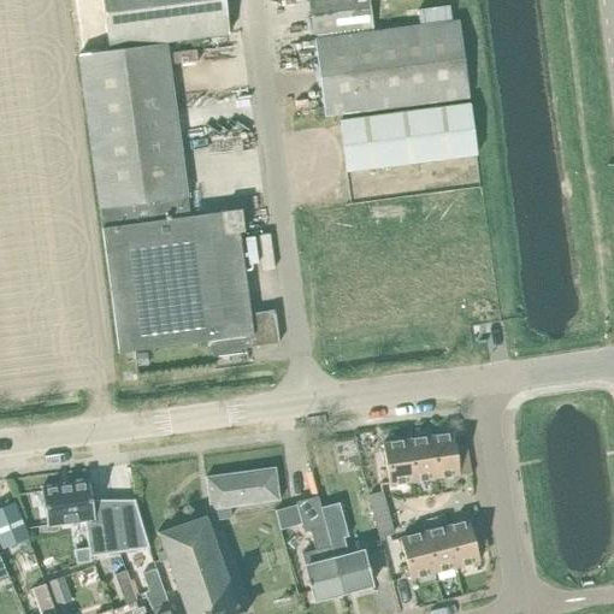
[(104,0),(111,48),(230,31),(225,0),(104,0)]
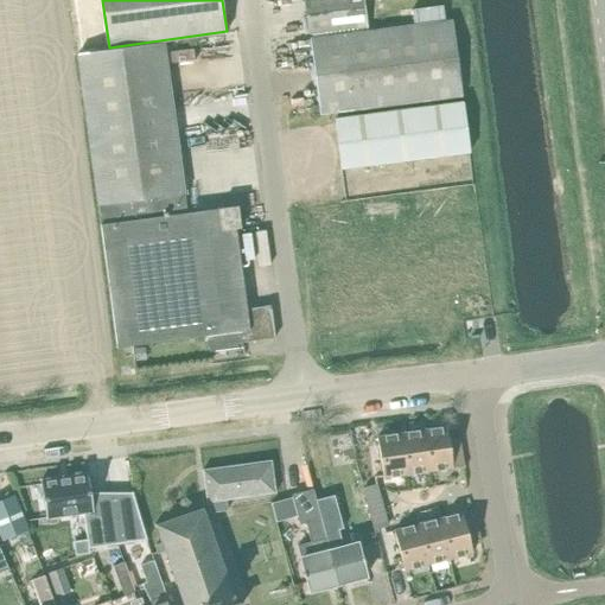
[(305,0),(311,32),(368,25),(363,0),(305,0)]
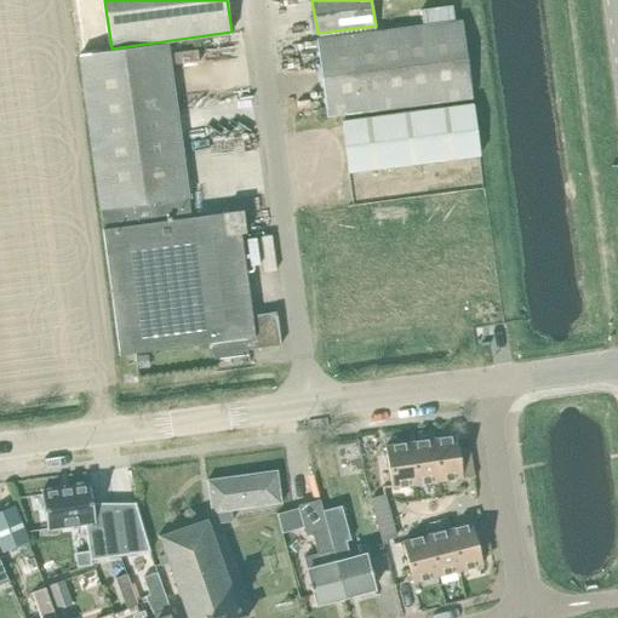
[(464,18),(319,38),(328,114),(474,96),(464,18)]
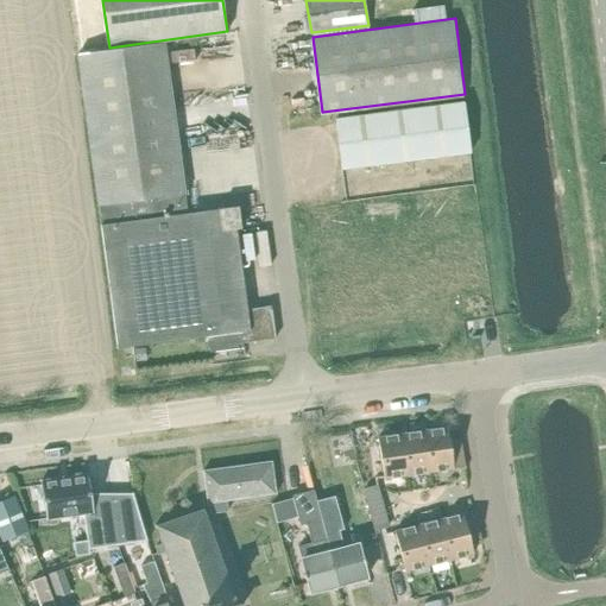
[(165,42),(80,54),(119,347),(209,335),(212,349),(245,346),(245,341),(277,338),(273,304),(267,304),(267,305),(248,308),(238,227),(242,227),(239,206),(189,213),(165,42)]
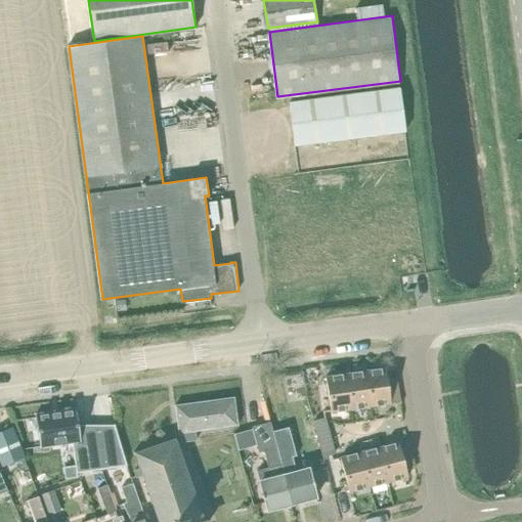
[(401,87),(291,101),(296,144),(407,131),(401,87)]
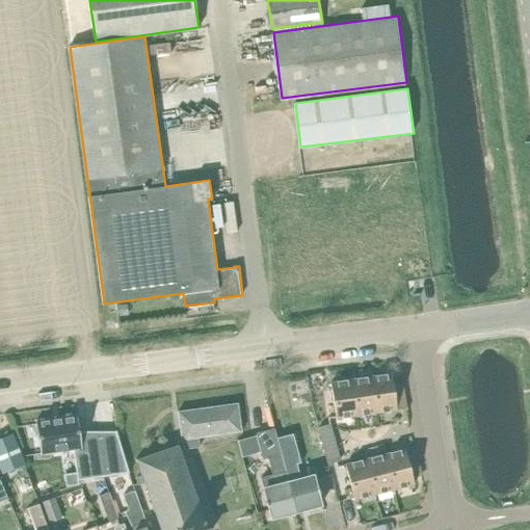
[(393,372),(375,374),(380,411),(406,406),(403,383),(394,385),(393,372)]
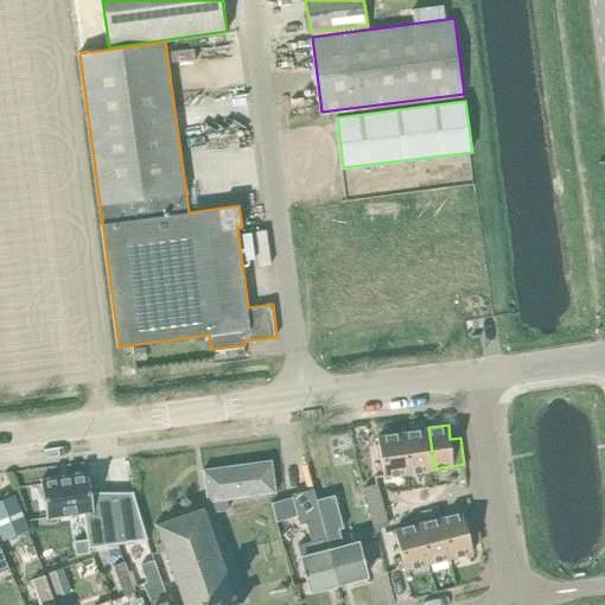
[(409,472),(434,469),(428,427),(403,431),(409,472)]
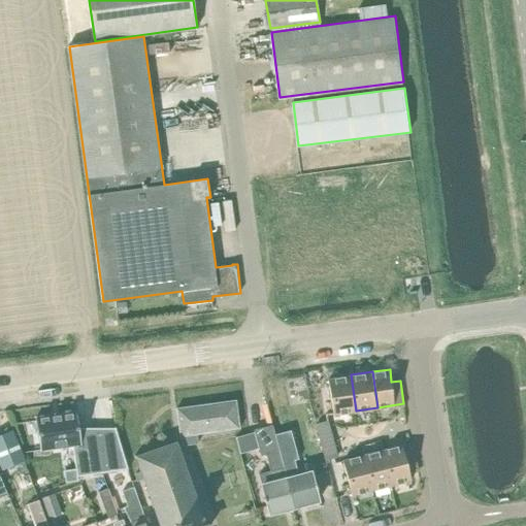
[(356,411),(351,374),(329,377),(334,414),(356,411)]
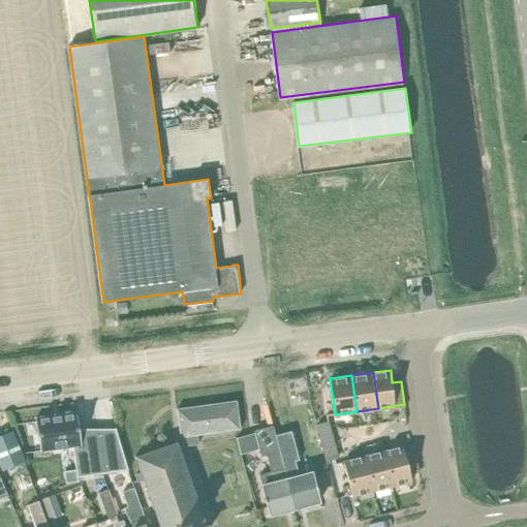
[(236,400),(176,408),(180,436),(182,436),(184,445),(199,443),(198,434),(240,428),(236,400)]
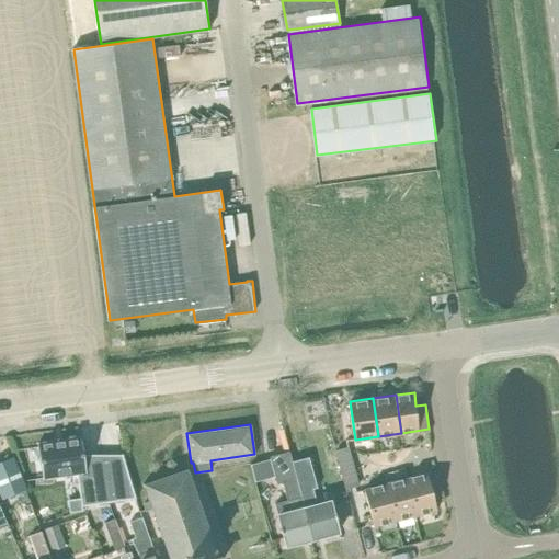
[(82,435),(38,442),(44,477),(78,471),(82,497),(83,505),(137,497),(124,454),(86,459),(82,435)]
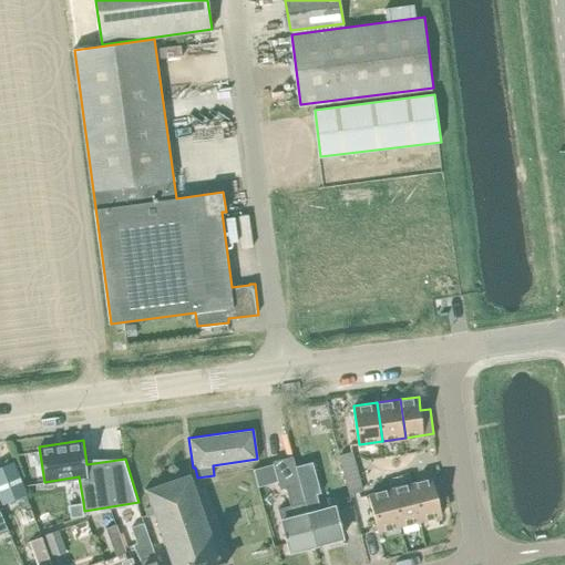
[(352,450),(341,453),(351,492),(363,489),(352,450)]
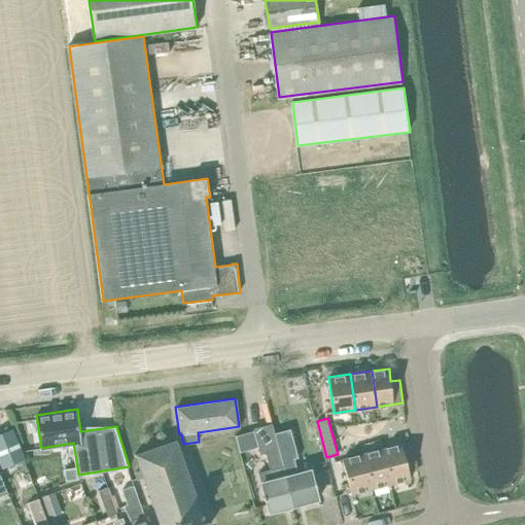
[(273,422),(254,427),(261,453),(267,452),(274,480),(263,483),(266,495),(265,495),(266,499),(267,499),(270,511),(294,504),(275,431),(276,431),(273,422)]
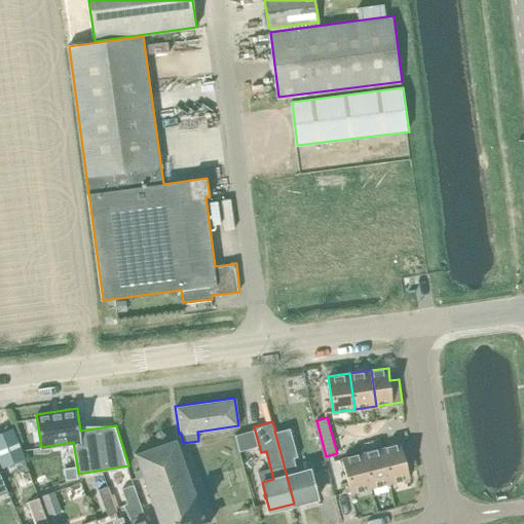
[(14,426),(0,432),(0,457),(3,466),(27,457),(14,426)]
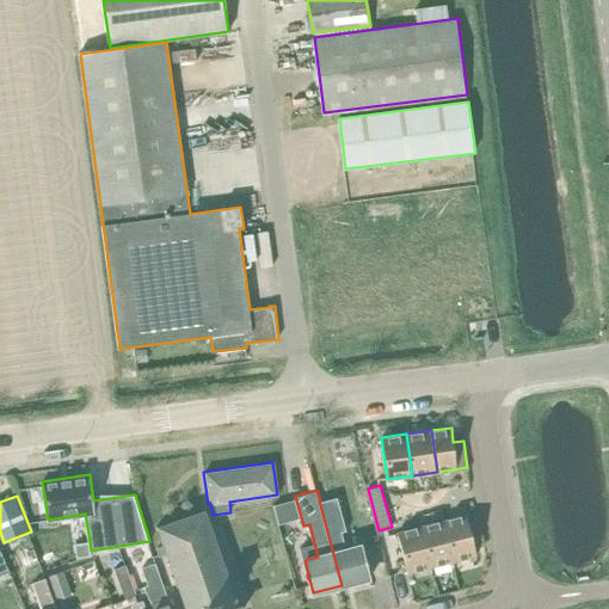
[(320,500),(319,500),(342,585),(370,577),(367,564),(368,563),(367,558),(365,559),(362,545),(346,548),(342,530),(346,529),(338,496),(320,500)]
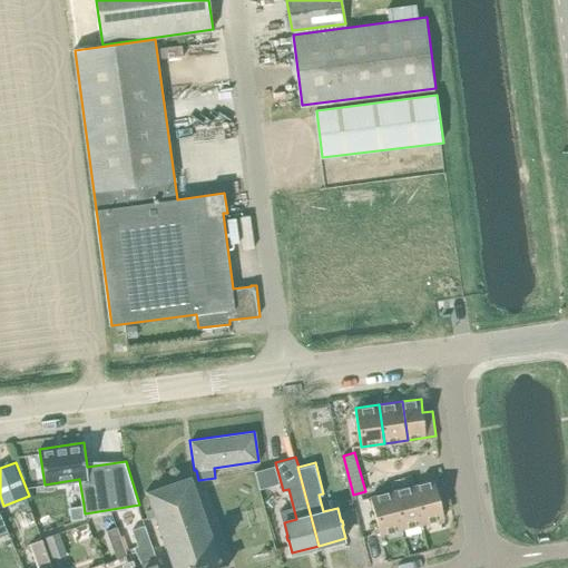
[(222,567),(191,476),(146,491),(173,567),(222,567)]
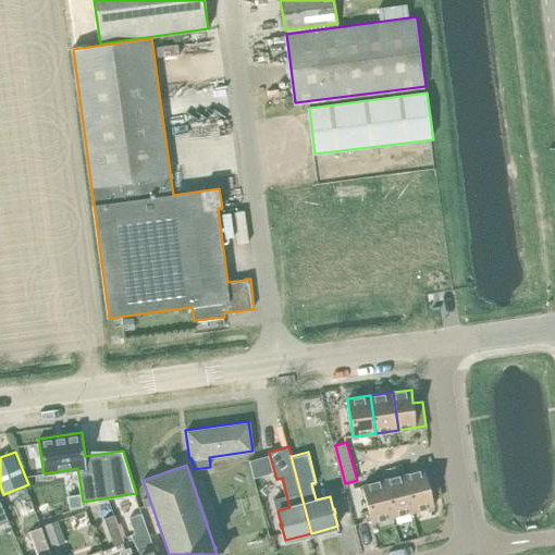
[(434,466),(407,473),(417,509),(434,505),(431,492),(441,490),(434,466)]
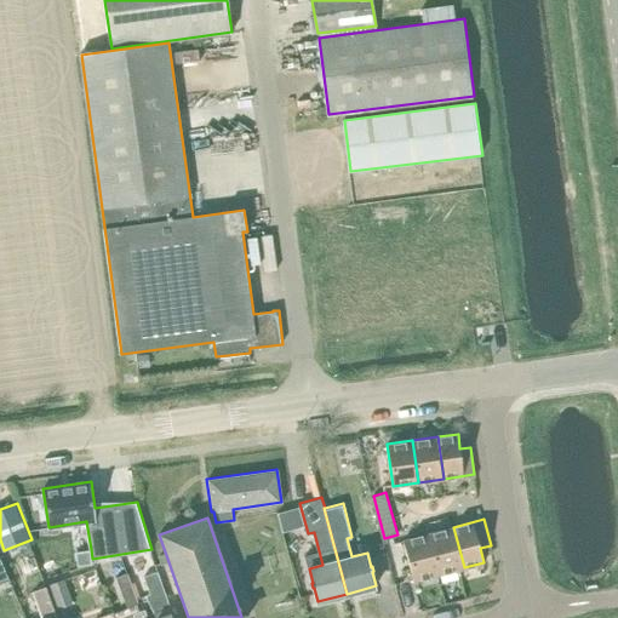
[(440,574),(464,567),(453,527),(429,533),(440,574)]
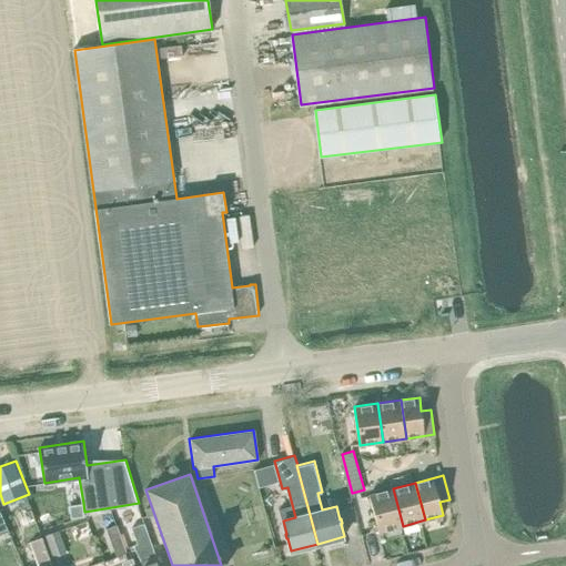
[(403,526),(393,488),(370,494),(380,532),(403,526)]
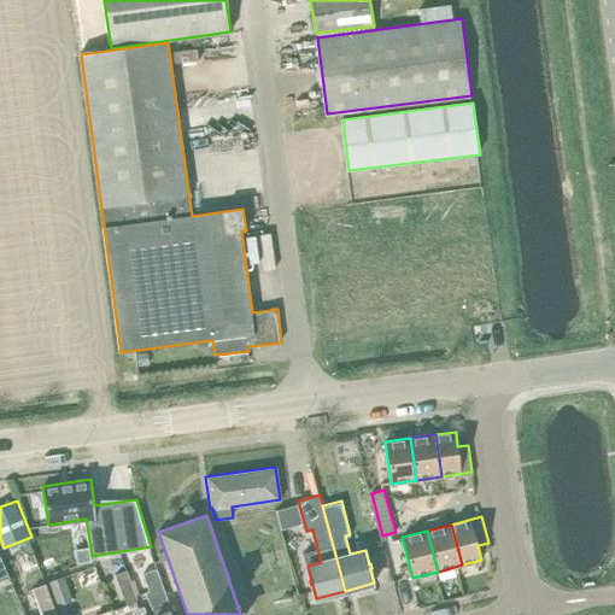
[(91,546),(77,549),(80,562),(92,561),(92,556),(91,546)]
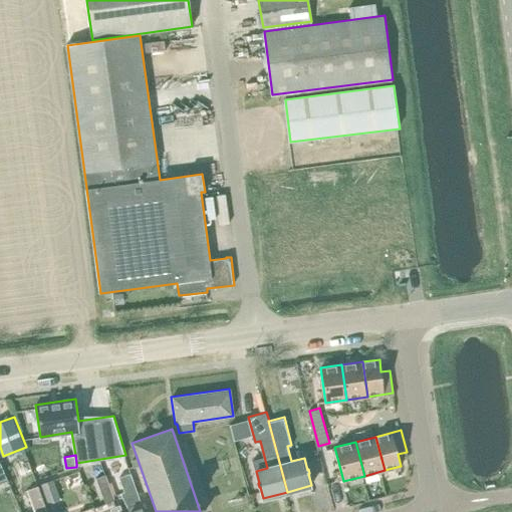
[(145,511),(144,509),(132,472),(119,477),(124,491),(121,493),(129,511),(145,511)]
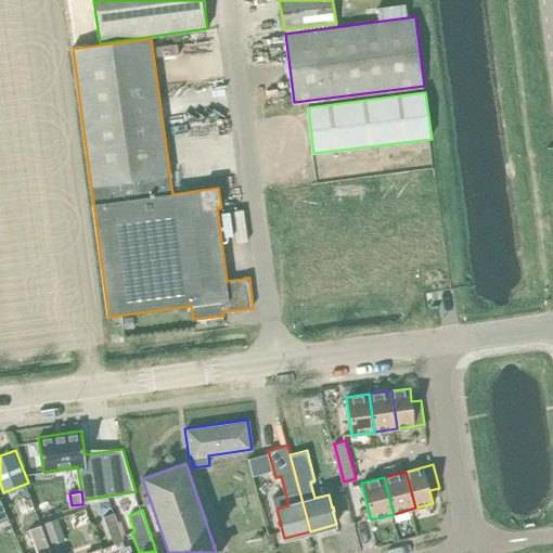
[(115,512),(105,515),(115,542),(125,539),(115,512)]
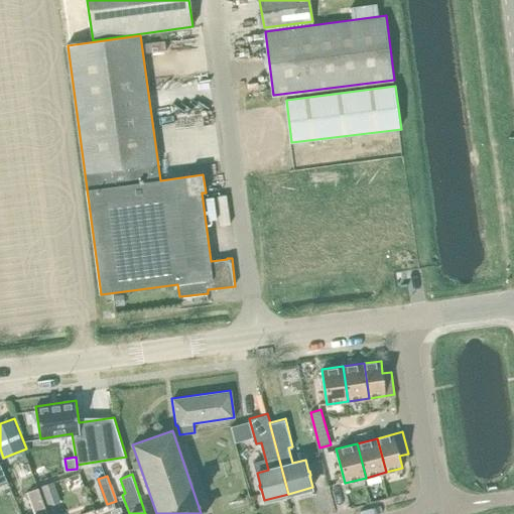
[(61,501),(54,481),(42,485),(49,506),(61,501)]
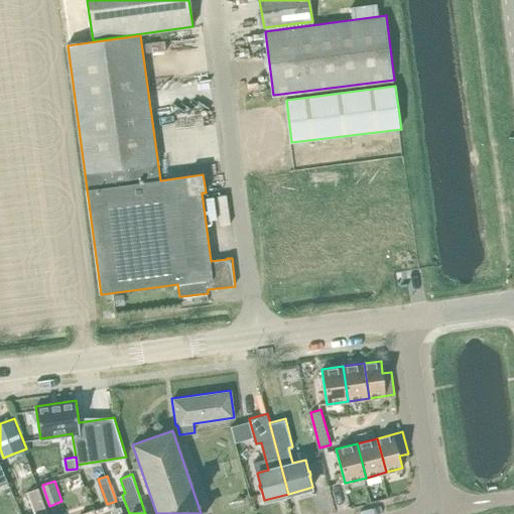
[(39,487),(28,491),(35,513),(47,513),(49,513),(39,487)]
